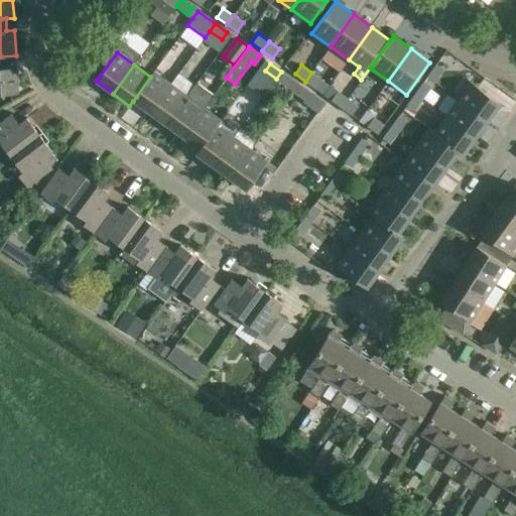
[(443,71),(437,65),(427,77),(434,83),(443,71)]
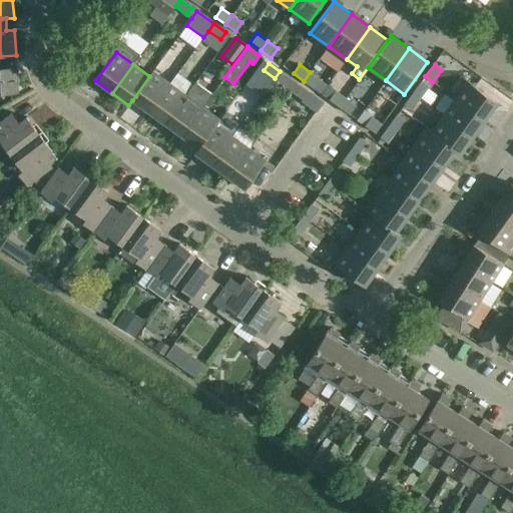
[(0,93),(18,93),(16,67),(0,67),(0,93)]
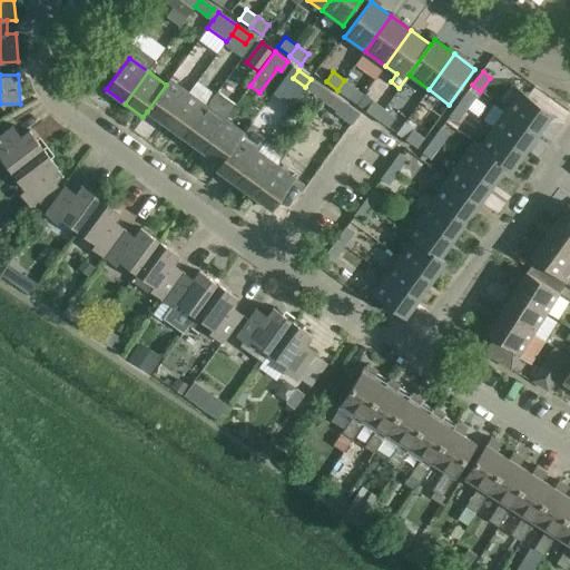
[(147,111),(165,125),(188,92),(170,79),(166,85),(147,111)]
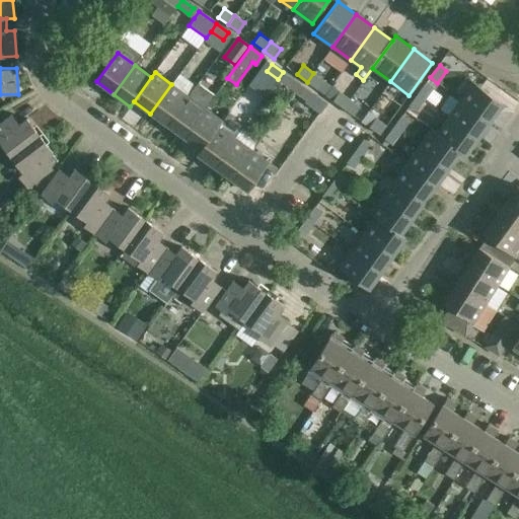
[(278,79),(294,91),(300,84),(283,72),(278,79)]
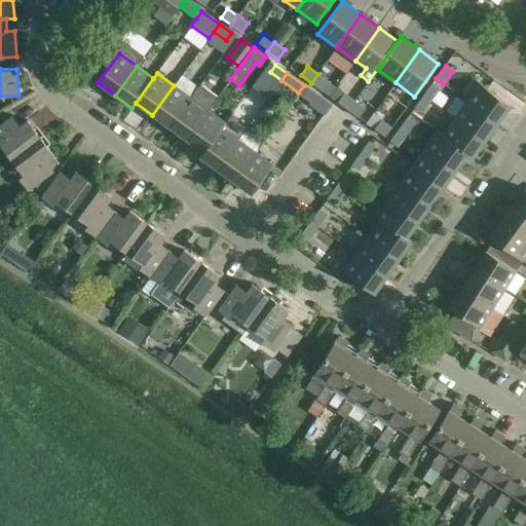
[(317,74),(311,83),(322,89),(328,81),(317,74)]
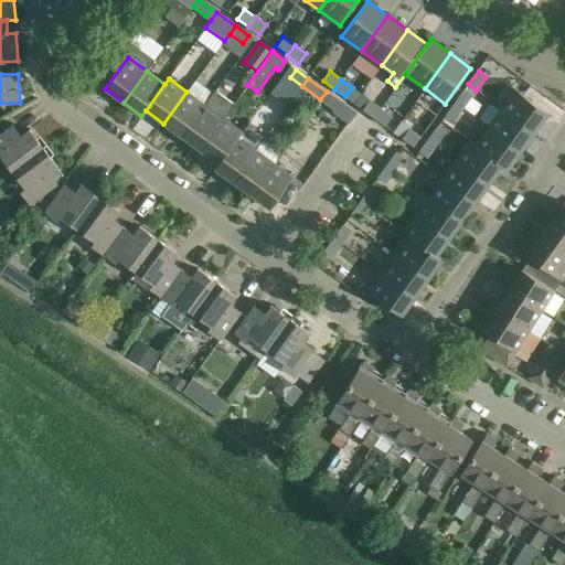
[(455,103),(462,108),(471,96),(464,91),(455,103)]
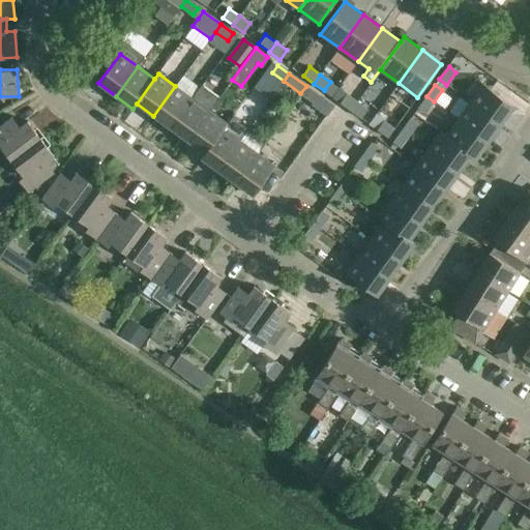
[(483,85),(471,102),(500,123),(513,106),(483,85)]
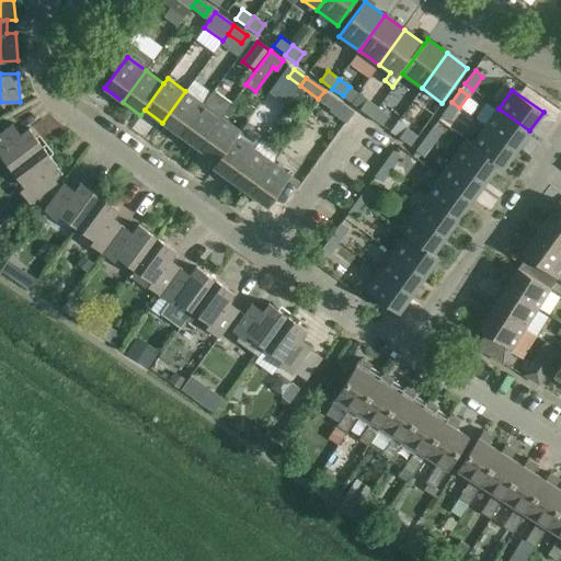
[(204,104),(185,91),(162,123),(181,136),(204,104)]
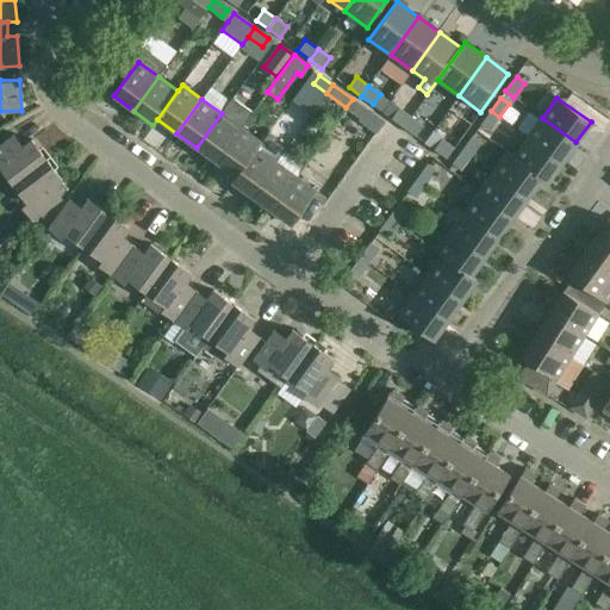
[(217,162),(241,128),(251,113),(232,99),(222,113),(197,148),(217,162)]
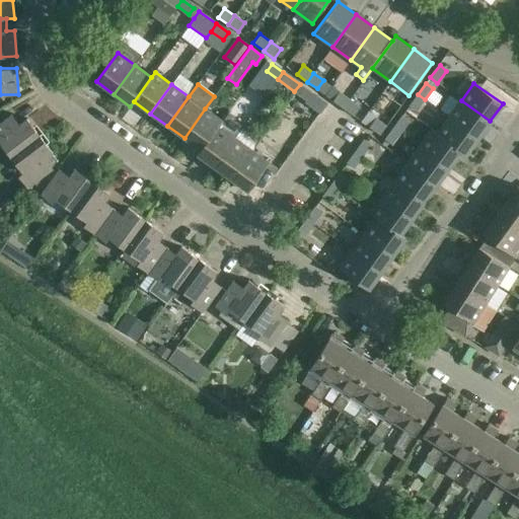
[(326,103),(300,84),(294,91),(306,100),(305,101),(320,113),(326,103)]
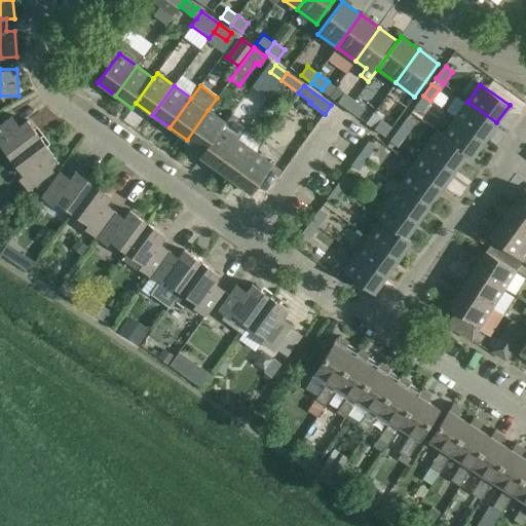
[(337,102),(348,110),(354,101),(336,87),(330,96),(337,102)]
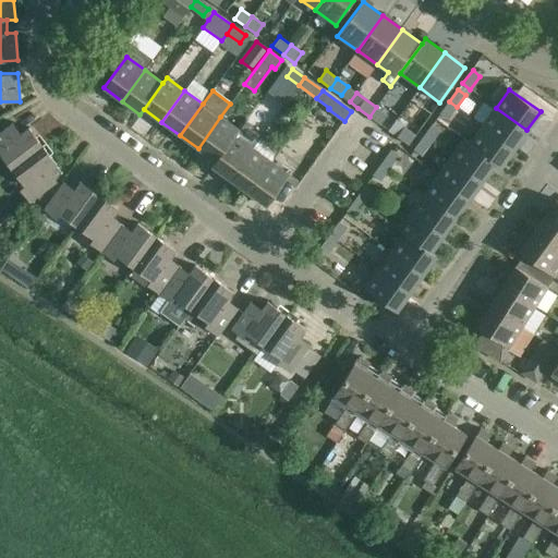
[(291,114),(300,101),(293,96),(283,109),(291,114)]
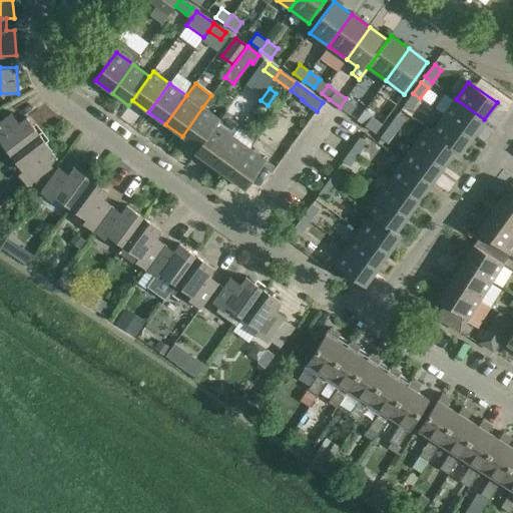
[(420,98),(413,93),(405,104),(412,109),(420,98)]
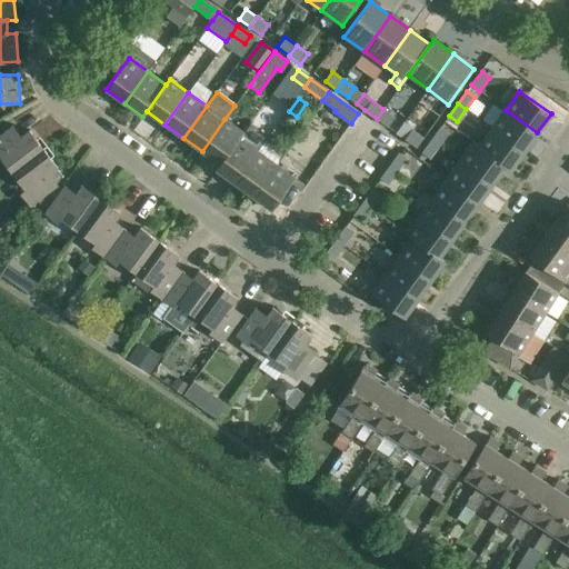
[(383,109),(377,119),(388,127),(395,117),(383,109)]
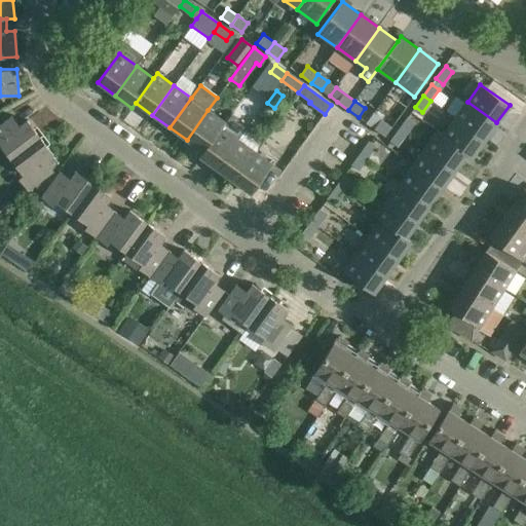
[(467,102),(455,118),(484,140),(496,122),(467,102)]
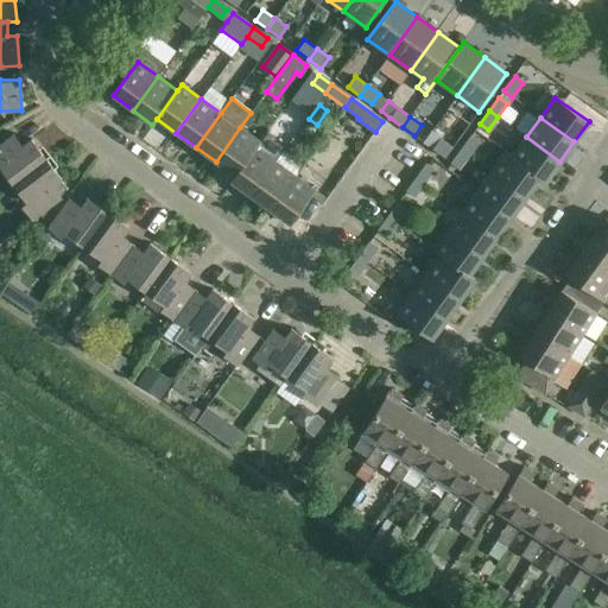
[(235,176),(255,147),(260,141),(240,127),(216,162),(235,176)]
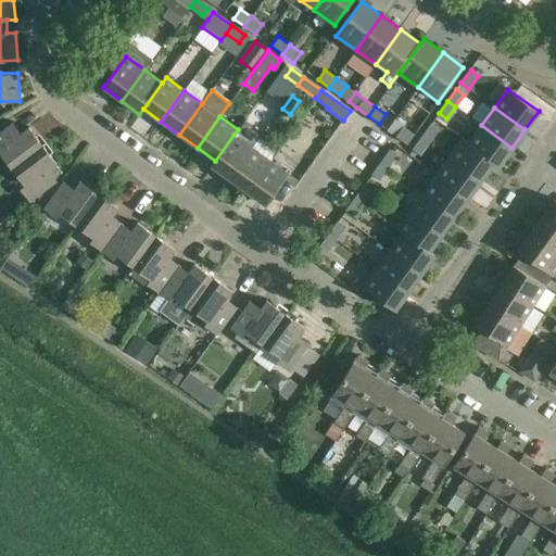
[(414,135),(394,121),(387,130),(406,144),(414,135)]
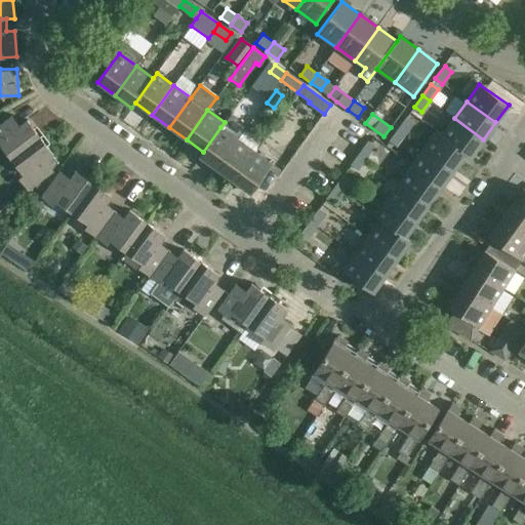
[(0,144),(11,159),(39,136),(27,120),(18,126),(11,116),(0,124),(0,144)]
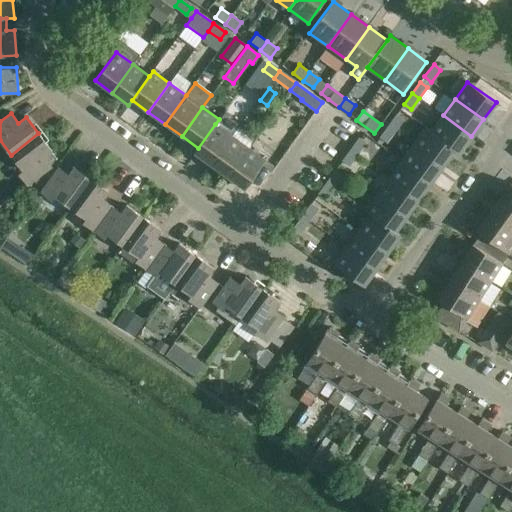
[(388,126),(395,131),(403,119),(396,114),(388,126)]
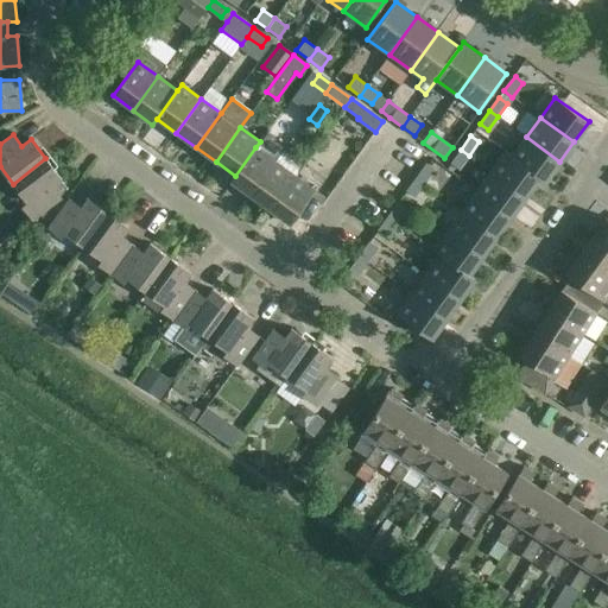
[(512,157),(540,177),(545,182),(559,162),(526,137),(512,157)]
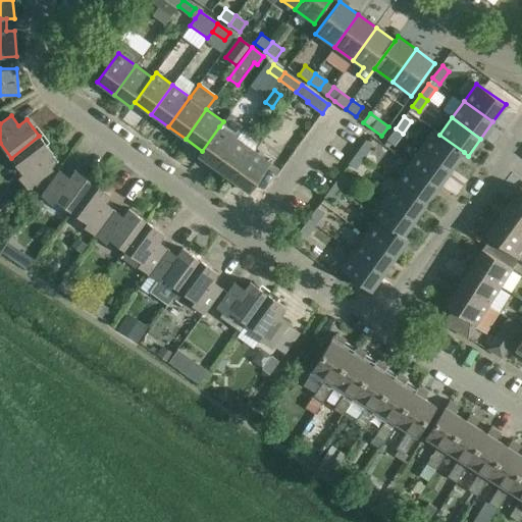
[(219,126),(202,151),(198,156),(215,168),(237,139),(219,126)]
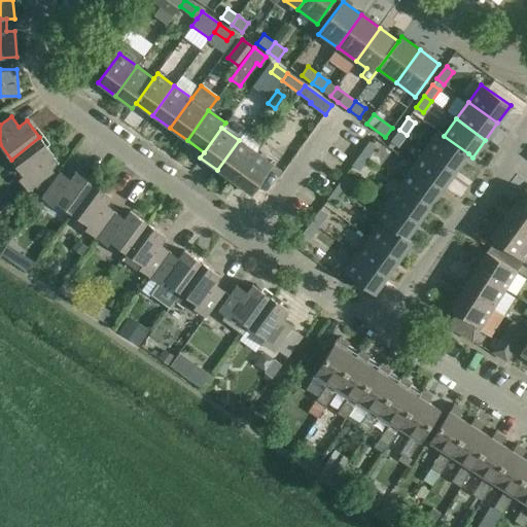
[(407,135),(399,130),(391,142),(398,147),(407,135)]
